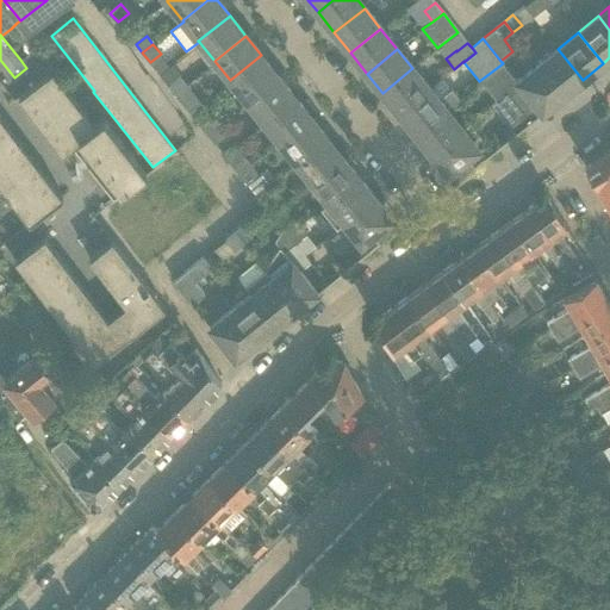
[(537,64),(562,95),(583,80),(558,49),(537,64)]
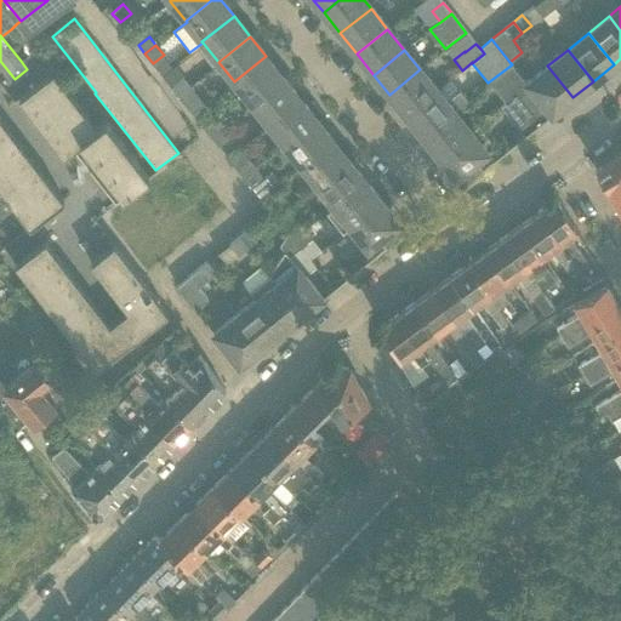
[(29,53),(21,61),(27,69),(28,69),(36,62),(29,53)]
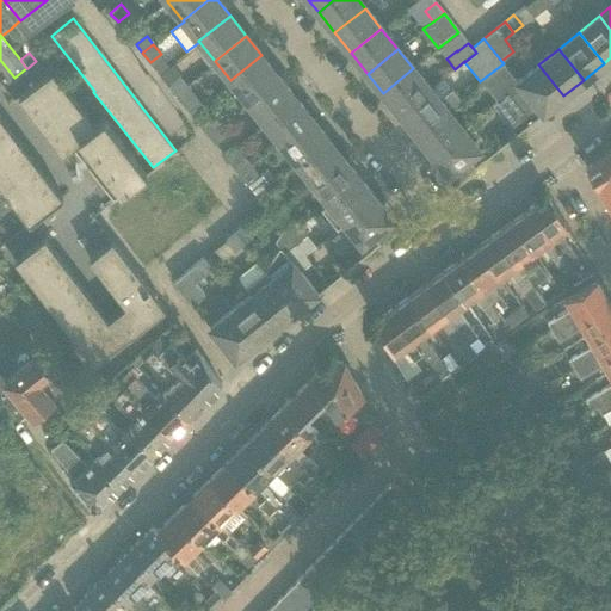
[(230,80),(247,102),(278,76),(261,55),(230,80)]
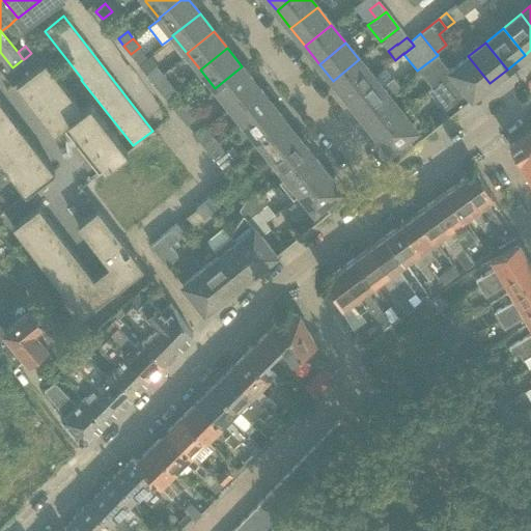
[(427,89),(429,91),(444,80),(464,105),(471,98),(450,71),(438,55),(417,71),(430,87),(427,89)]
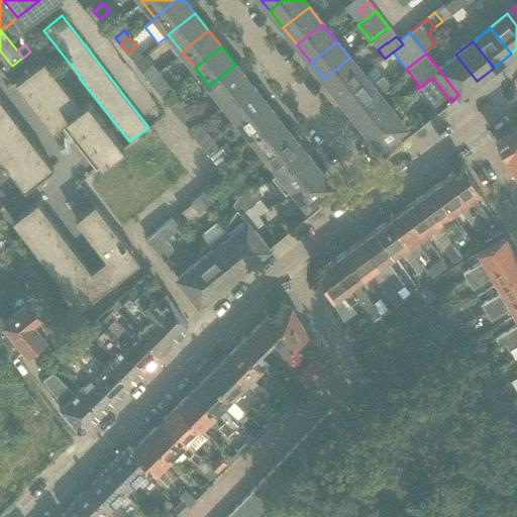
[(438,69),(458,95),(477,81),(455,55),(438,69)]
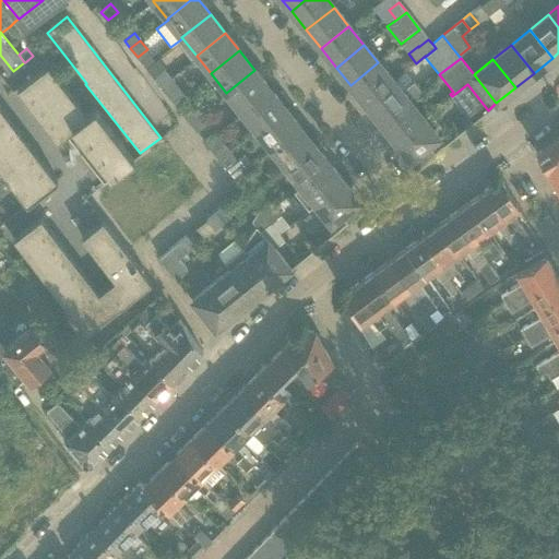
[(351,85),(366,104),(394,82),(378,62),(351,85)]
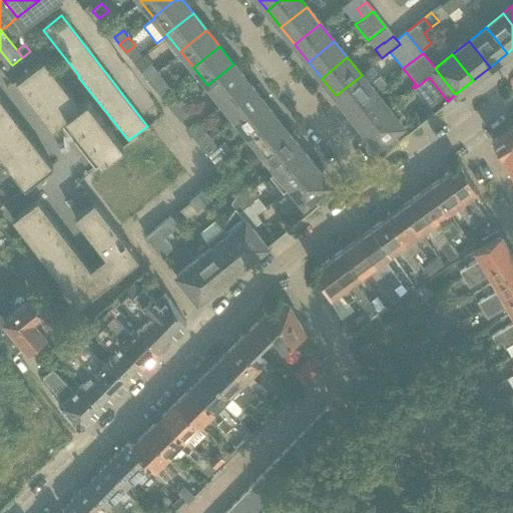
[(122,146),(86,99),(78,105),(43,59),(15,81),(52,129),(60,122),(95,167),(122,146)]
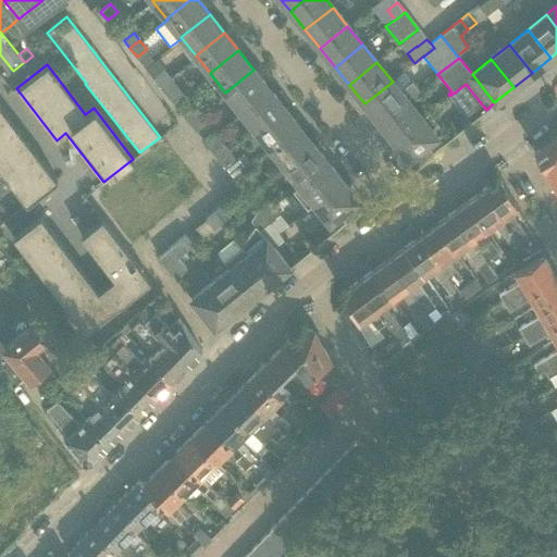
[(153,77),(159,85),(169,76),(163,70),(153,77)]
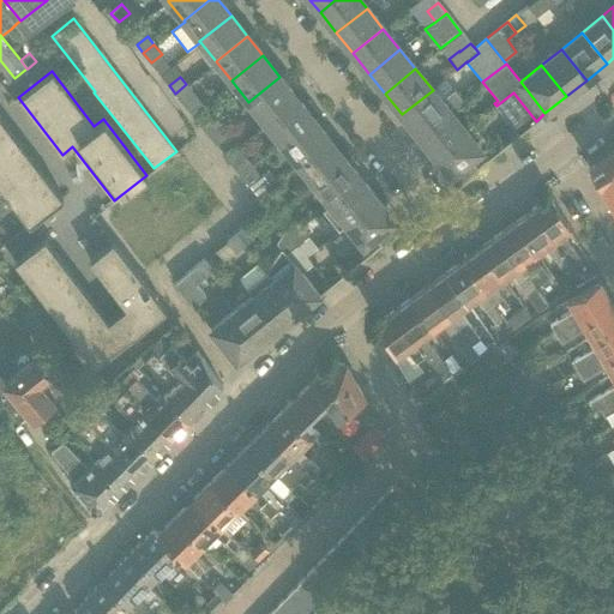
[(248,102),(265,122),(296,97),(280,77),(248,102)]
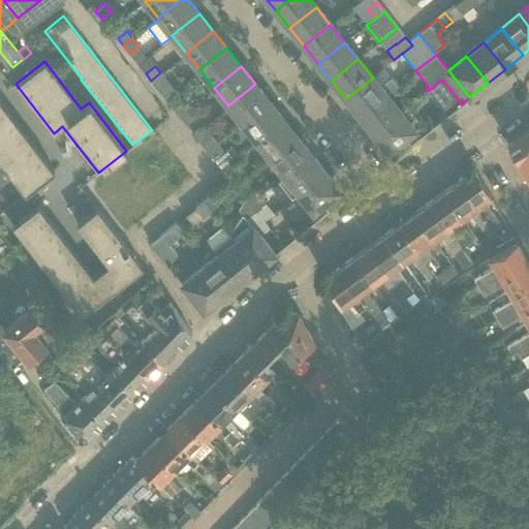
[(373,78),(346,98),(360,116),(386,94),(385,93),(397,85),(391,79),(391,78),(383,68),(373,78)]
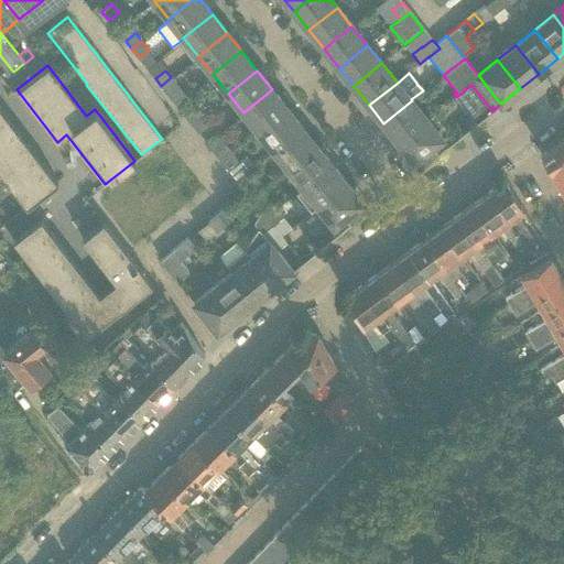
[(171,77),(161,86),(169,95),(179,87),(171,77)]
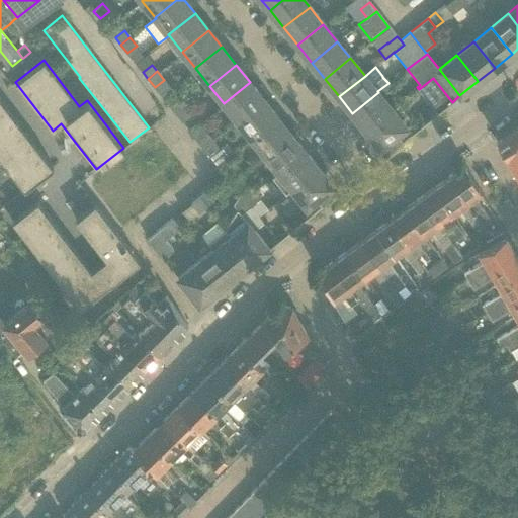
[(433,78),(419,89),(437,113),(452,102),(433,78)]
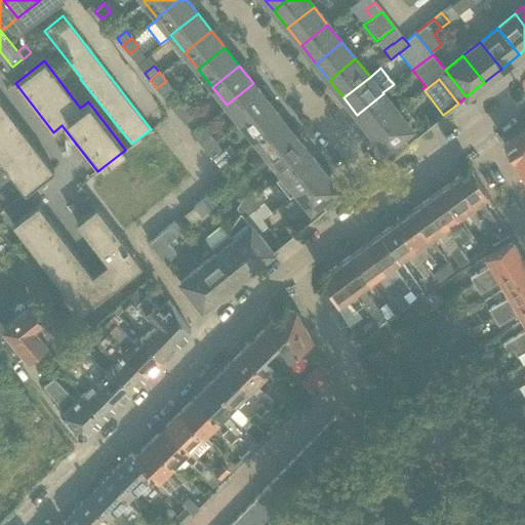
[(0,82),(0,191),(9,203),(0,209),(0,210),(79,312),(136,268),(71,183),(75,178),(0,82)]
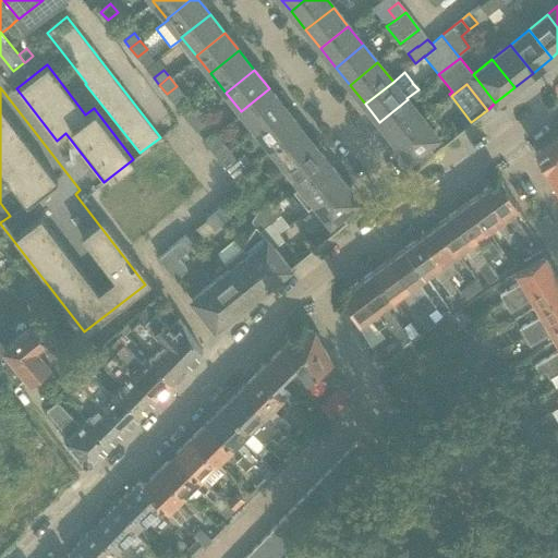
[(241,111),(255,129),(283,106),(269,88),(241,111)]
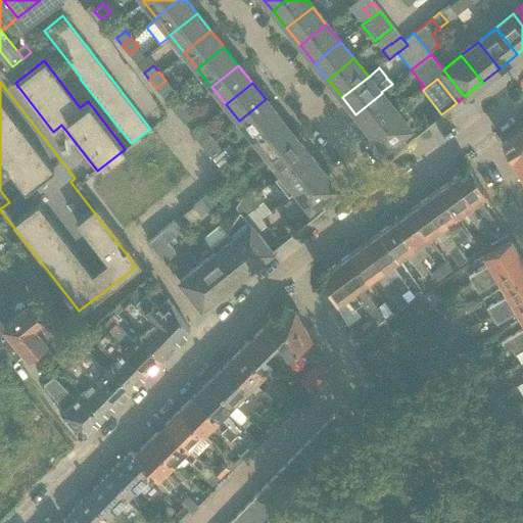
[(382,93),(355,114),(370,132),(396,110),(395,109),(389,101),(382,93)]
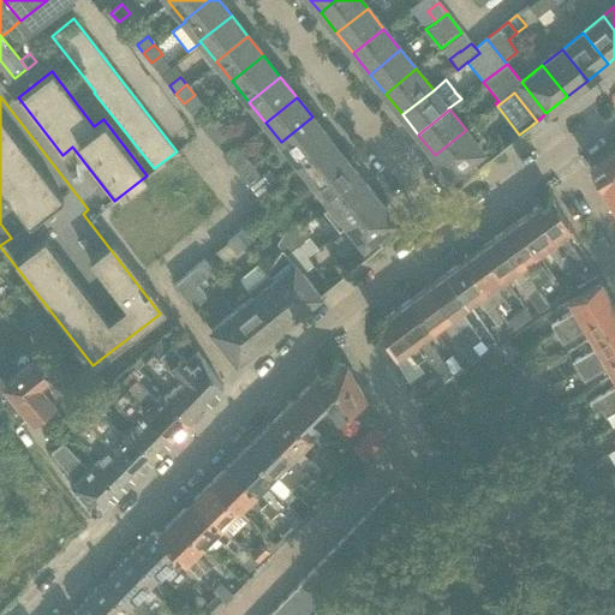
[(281,142),(297,162),(328,137),(312,117),(281,142)]
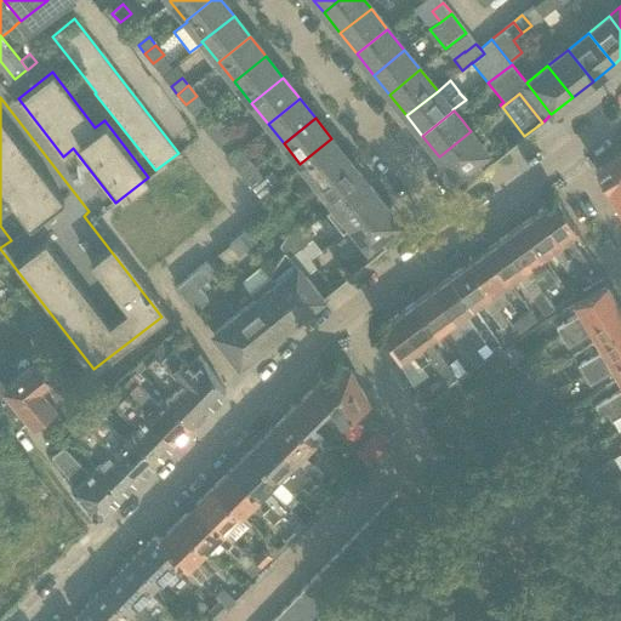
[(204,127),(210,135),(221,126),(215,119),(204,127)]
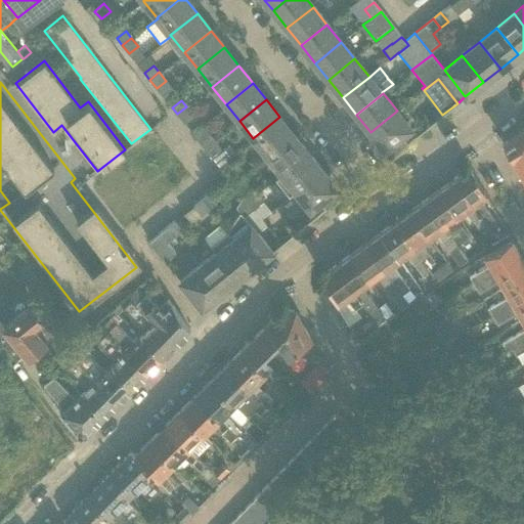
[(403,105),(370,132),(380,144),(382,145),(385,146),(387,146),(389,145),(401,136),(406,143),(423,130),(403,105)]
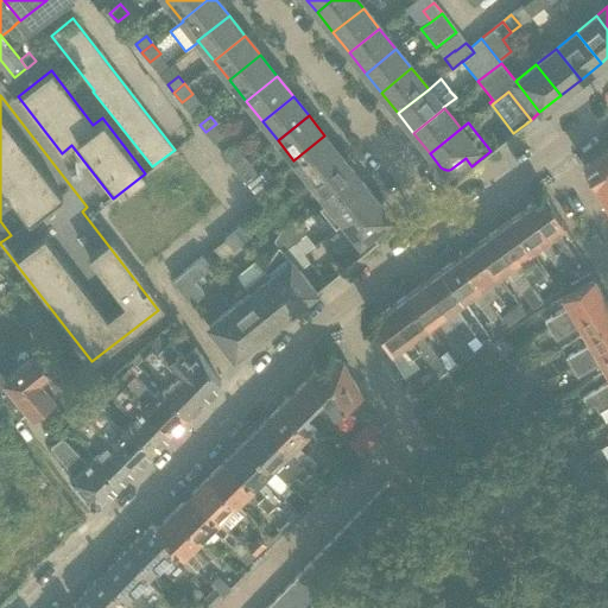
[(216,124),(206,132),(214,143),(225,134),(216,124)]
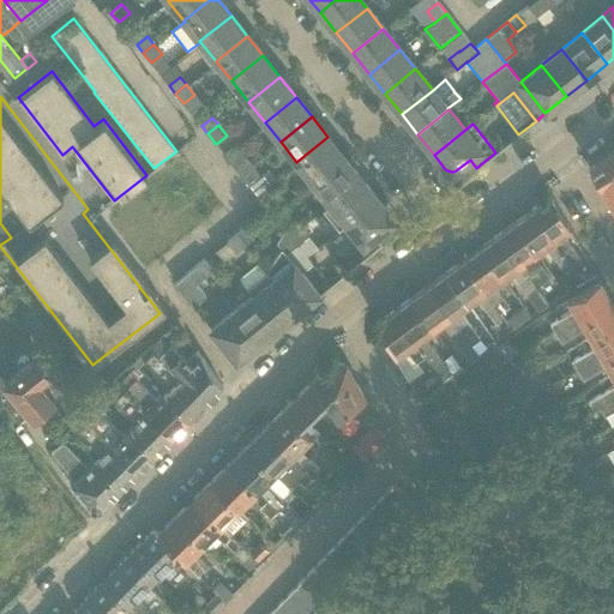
[(296,162),(314,184),(345,158),(327,137),(296,162)]
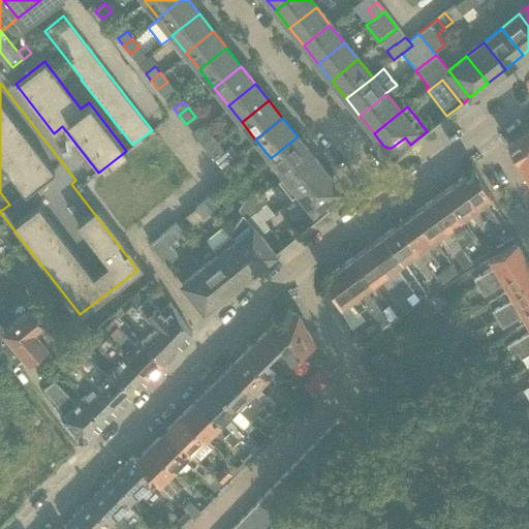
[(528,128),(507,145),(517,160),(528,152),(528,128)]
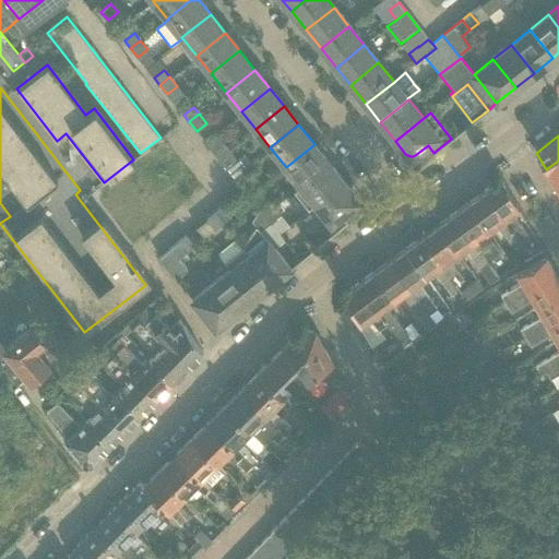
[(213,152),(218,158),(228,151),(223,143),(213,152)]
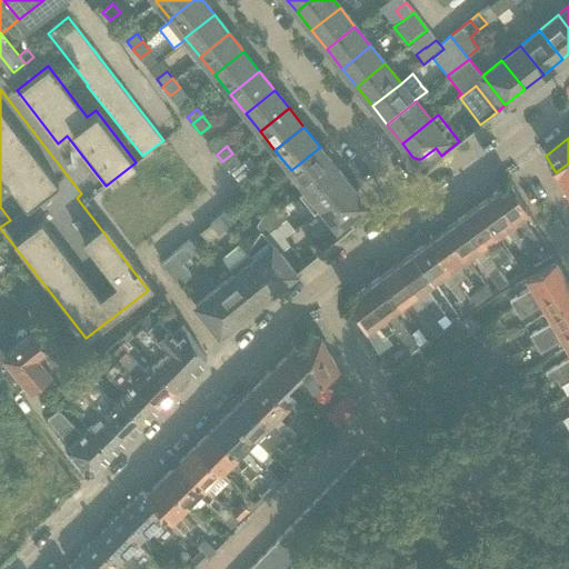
[(291,170),(306,189),(335,166),(320,147),(291,170)]
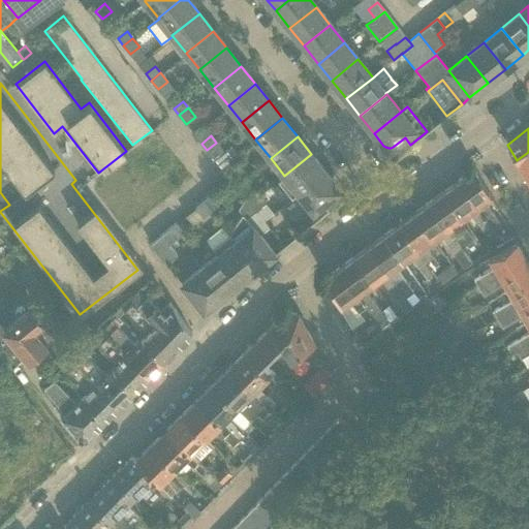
[(216,143),(207,150),(214,159),(223,151),(216,143)]
